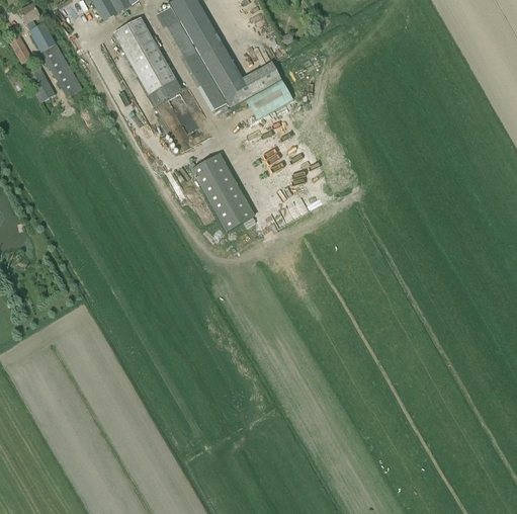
[(91,0),(103,19),(136,0),(91,0)]
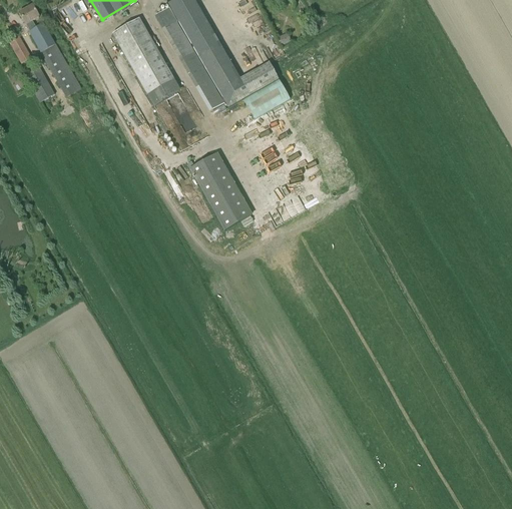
[(269,60),(238,77),(193,0),(168,0),(166,1),(169,5),(154,13),(162,26),(160,27),(178,58),(207,109),(223,100),(221,97),(222,96),(227,105),(278,77),(269,60)]
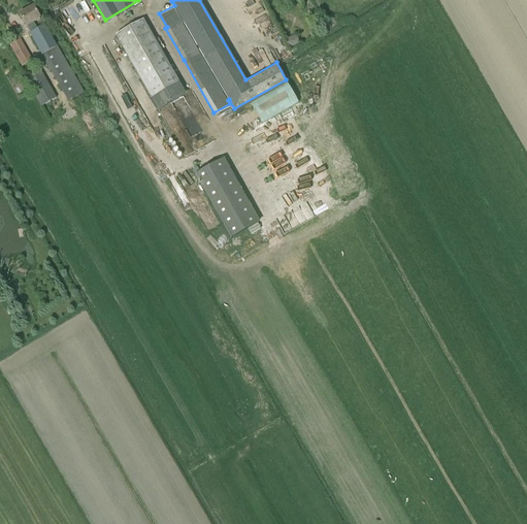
[(248,0),(245,1),(252,11),(263,5),(260,0),(248,0)]
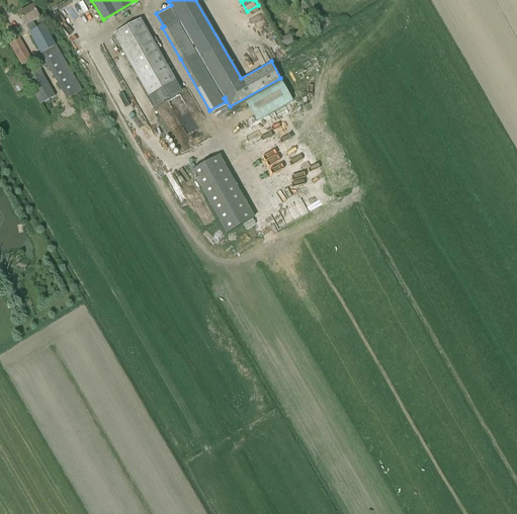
[(35,25),(31,18),(38,14),(31,3),(18,10),(65,93),(68,94),(81,87),(69,67),(42,21),(35,25)]
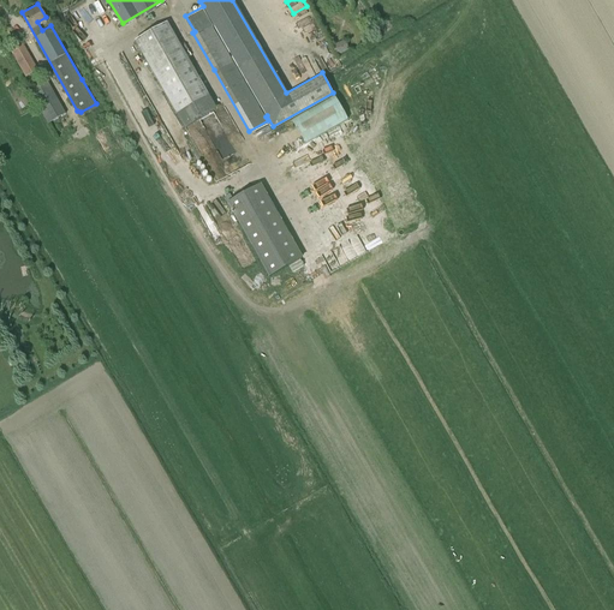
[(177,112),(208,94),(166,19),(133,37),(177,112)]
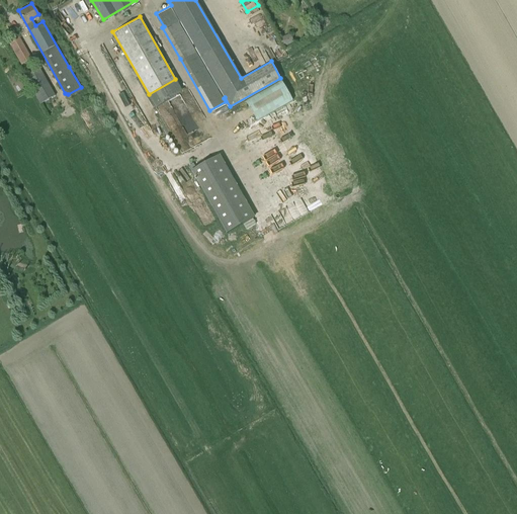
[(279,36),(282,44),(291,40),(288,32),(279,36)]
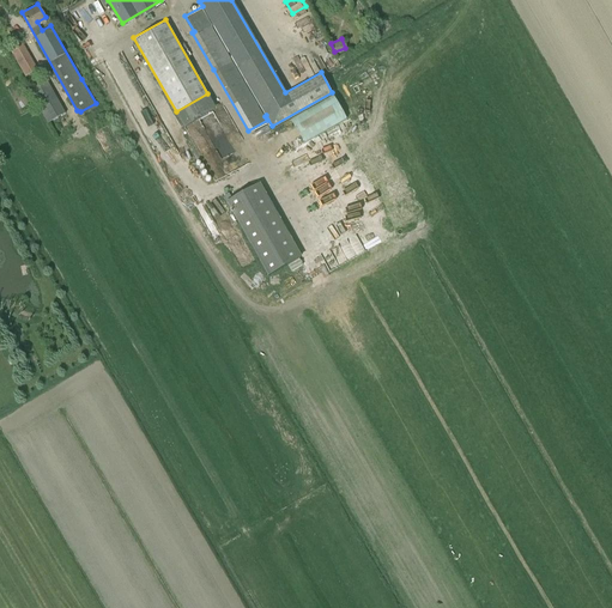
[(38,72),(36,66),(22,41),(11,48),(25,73),(30,70),(34,76),(38,72)]
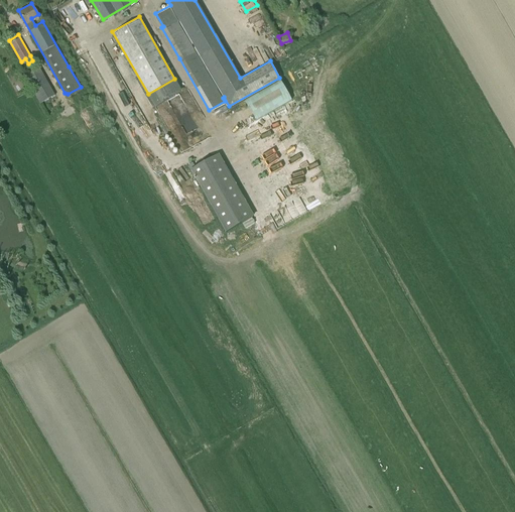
[(39,101),(54,93),(39,66),(24,74),(39,101)]
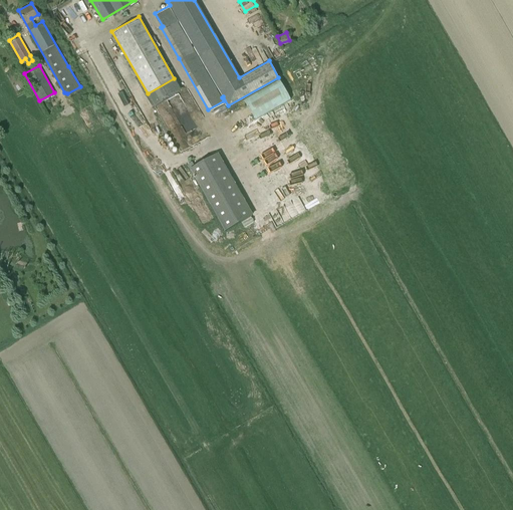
[(216,151),(188,167),(225,229),(253,212),(216,151)]
